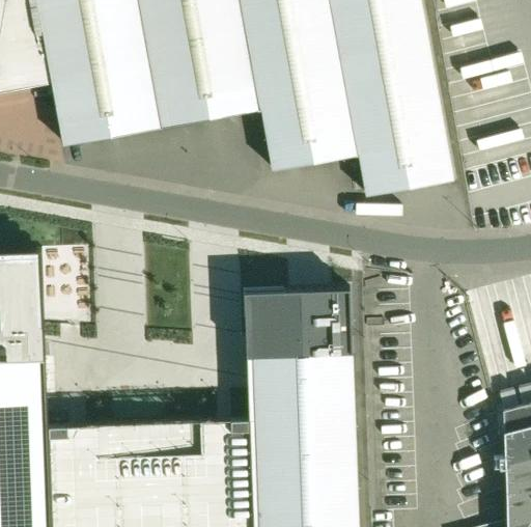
[(64,146),(257,111),(261,111),(273,172),(359,156),(366,197),(452,181),(419,0),(0,0),(0,94),(53,85),(64,146)]
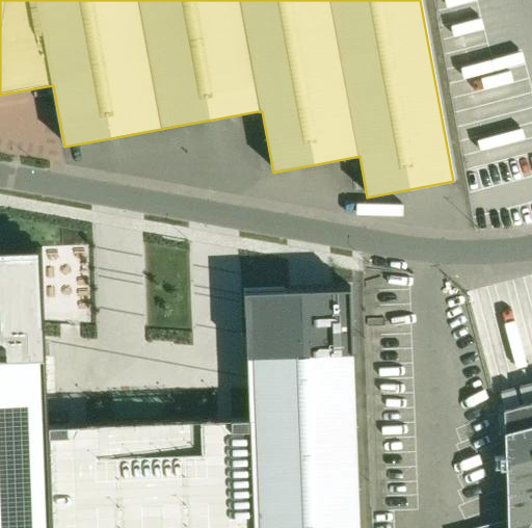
[(36,257),(0,258),(0,527),(53,527),(49,428),(46,325),(40,325),(36,257)]
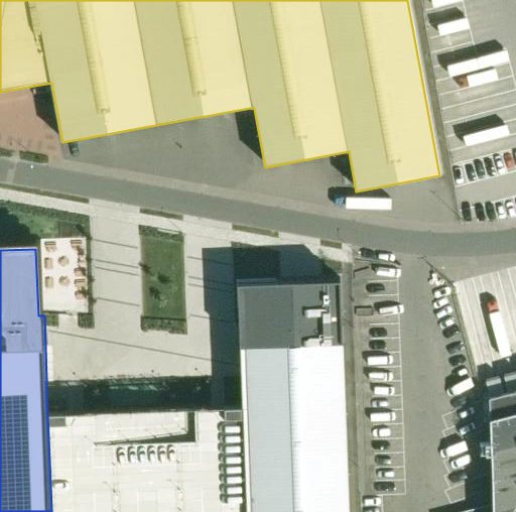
[(348,511),(340,282),(238,286),(247,511),(348,511)]
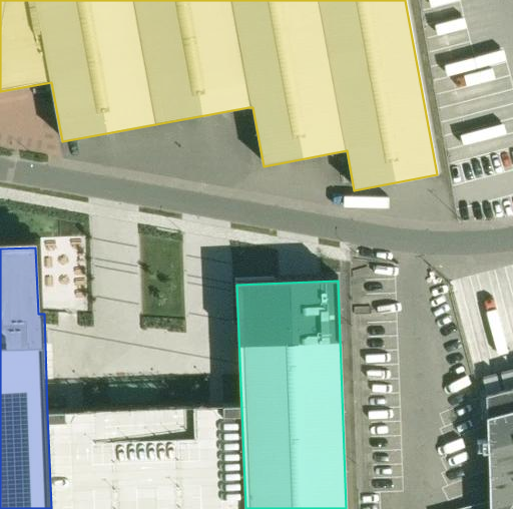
[(512,508),(512,391),(486,398),(490,499),(490,505),(477,508),(512,508)]
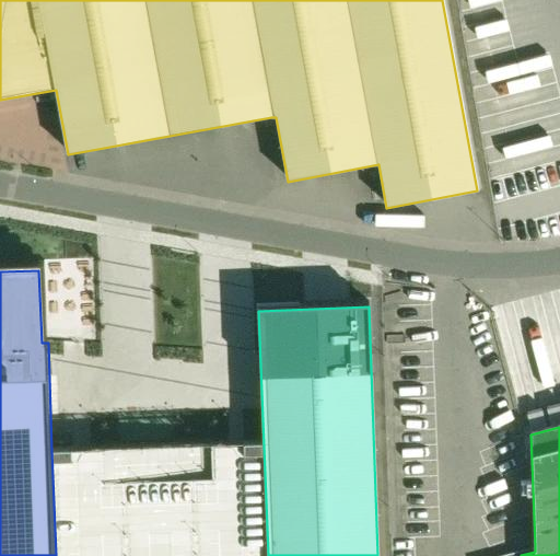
[(267,555),(264,443),(51,451),(56,555),(267,555)]
